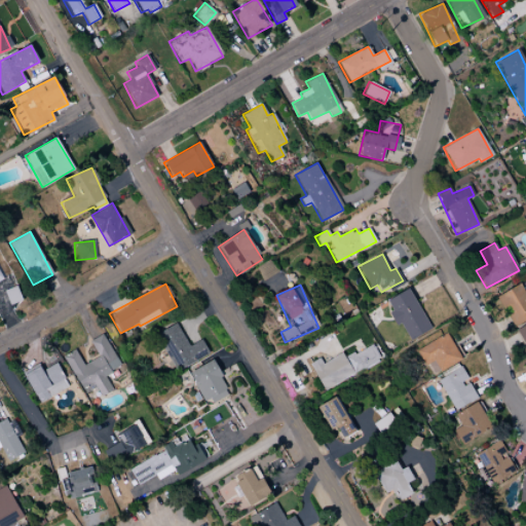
[(496,296),(511,327),(525,320),(525,297),(520,285),(496,296)]
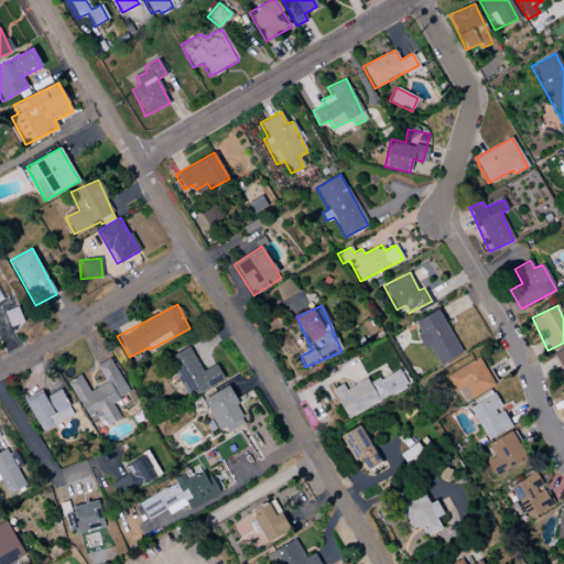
[(461,354),(440,310),(412,322),(425,349),(430,347),(437,365),(461,354)]
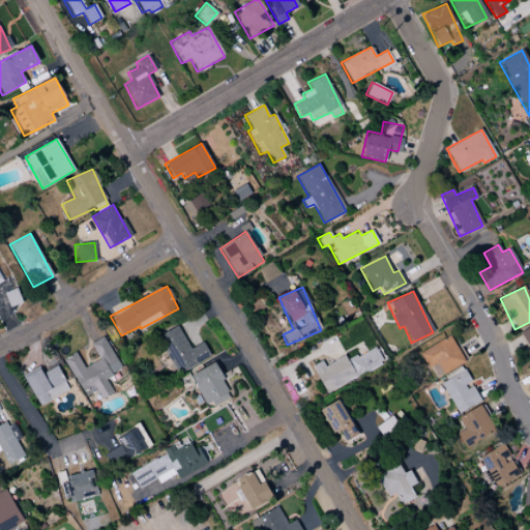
[(177,374),(210,356),(202,342),(189,349),(177,325),(157,335),(177,374)]
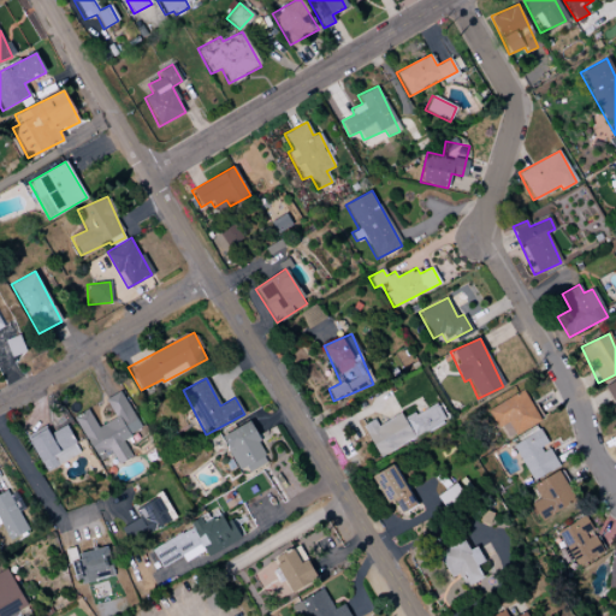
[(615,379),(604,386),(614,404),(615,404),(615,407),(615,379)]
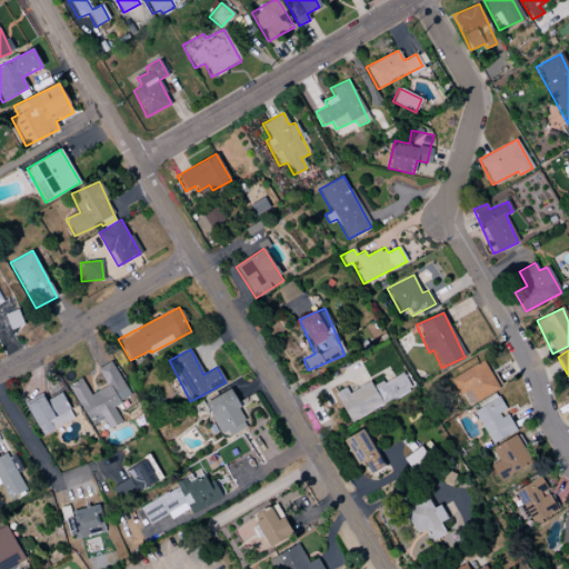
[(449,378),(459,396),(469,390),(475,401),(499,389),(483,360),(449,378)]
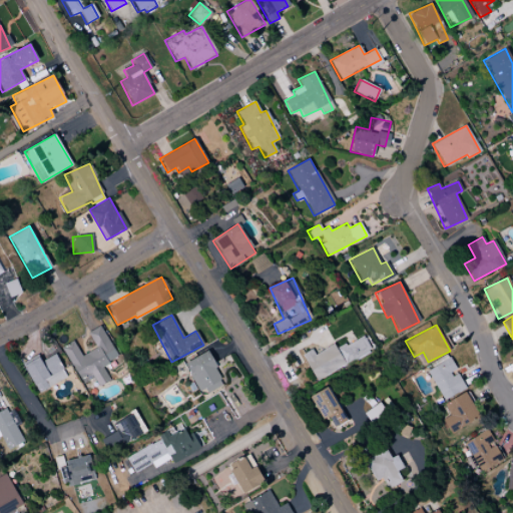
[(61,347),(79,383),(92,377),(97,386),(108,381),(101,365),(116,358),(101,326),(87,332),(95,349),(80,356),(73,341),(61,347)]
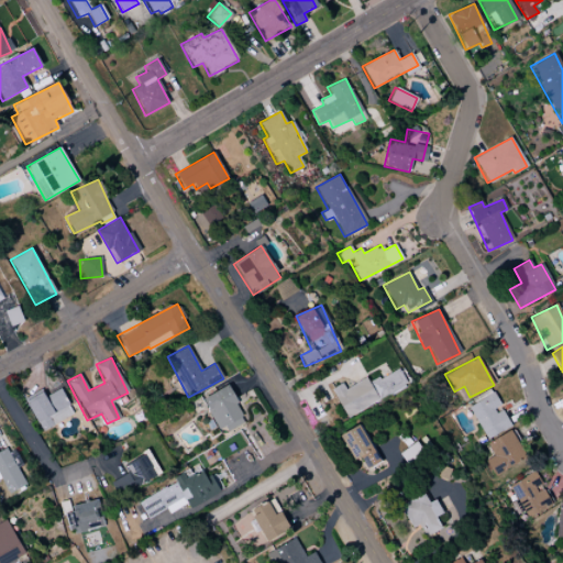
[(344,389),(341,383),(331,388),(344,417),(407,387),(398,368),(368,383),(366,378),(344,389)]
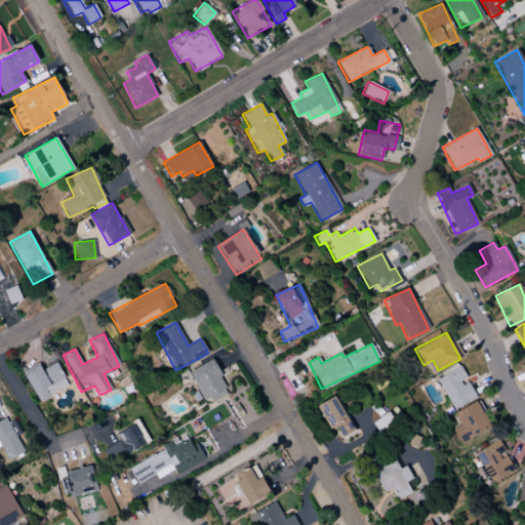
[(204,404),(229,392),(210,359),(187,372),(204,404)]
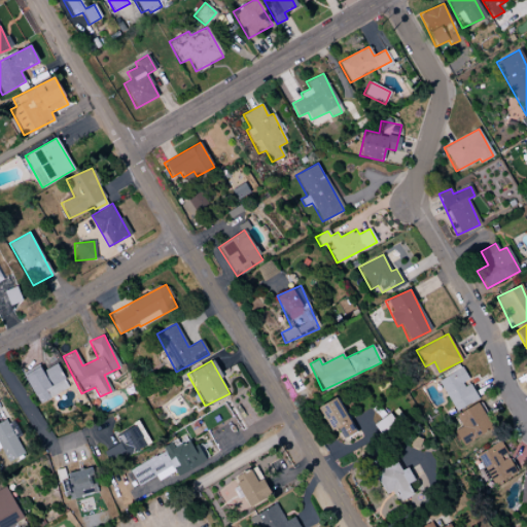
[(37,403),(68,388),(56,364),(40,372),(38,366),(23,374),(37,403)]
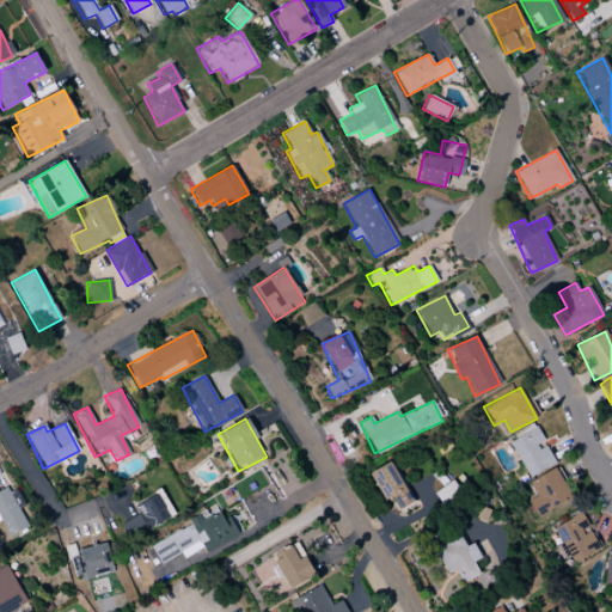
[(544,444),(537,428),(509,440),(526,477),(555,464),(545,444),(544,444)]
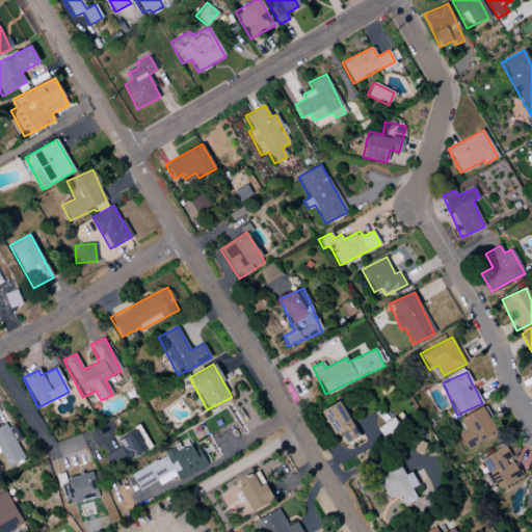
[(335,436),(340,433),(346,444),(360,436),(339,401),(321,411),(335,436)]
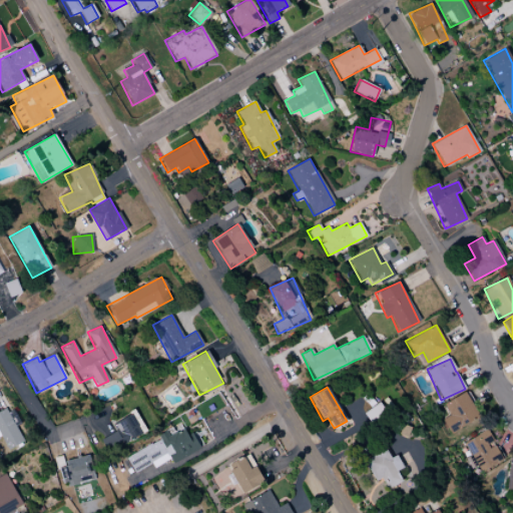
[(449,415),(442,419),(450,433),(479,417),(465,392),(443,404),(449,415)]
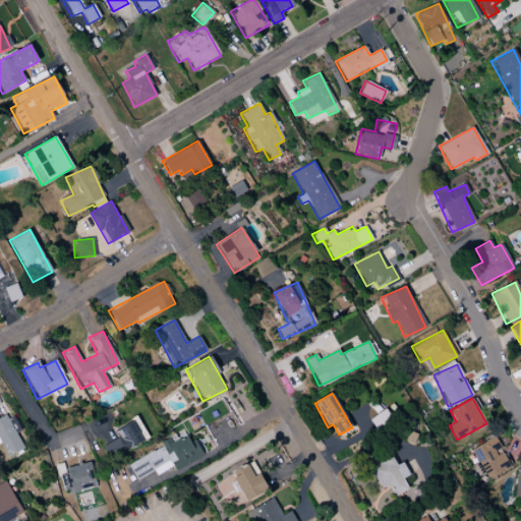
[(7,456),(23,449),(13,426),(17,424),(13,416),(6,419),(5,416),(0,417),(0,442),(2,442),(7,456)]
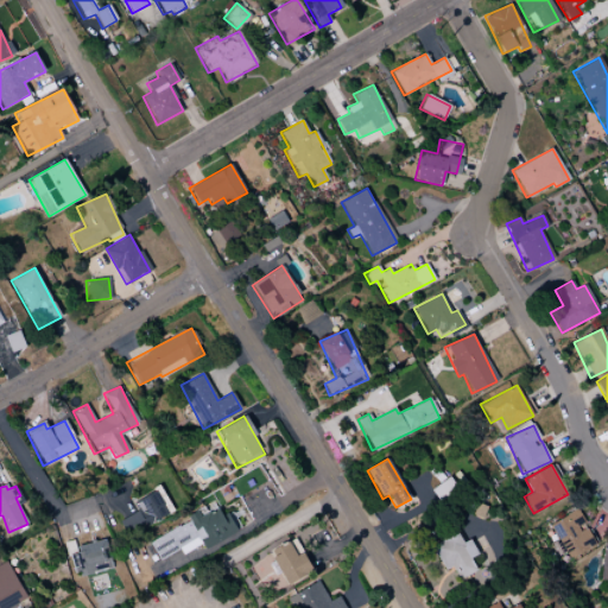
[(137,512),(118,520),(125,534),(172,513),(160,488),(132,501),(137,512)]
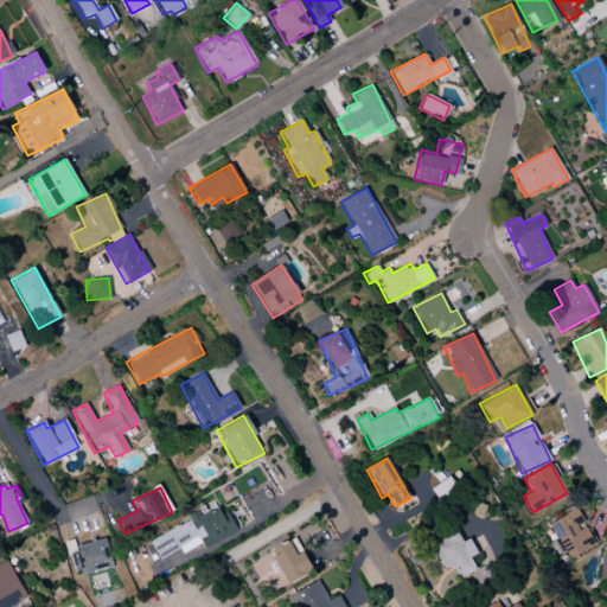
[(148,542),(159,560),(180,548),(181,551),(208,537),(211,543),(237,529),(228,512),(222,516),(217,506),(199,517),(196,510),(186,515),(189,519),(148,542)]
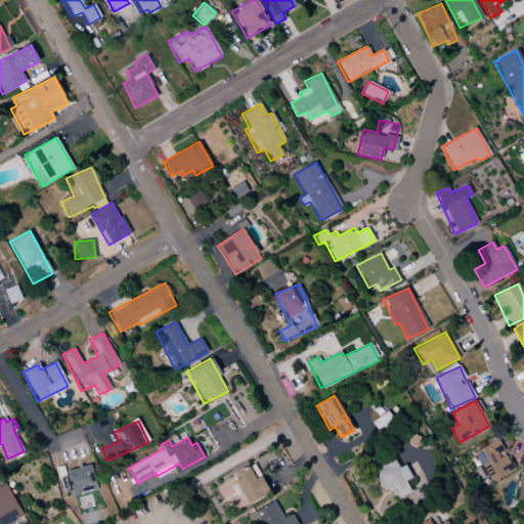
[(505,452),(496,438),(473,453),(491,483),(513,469),(504,452),(505,452)]
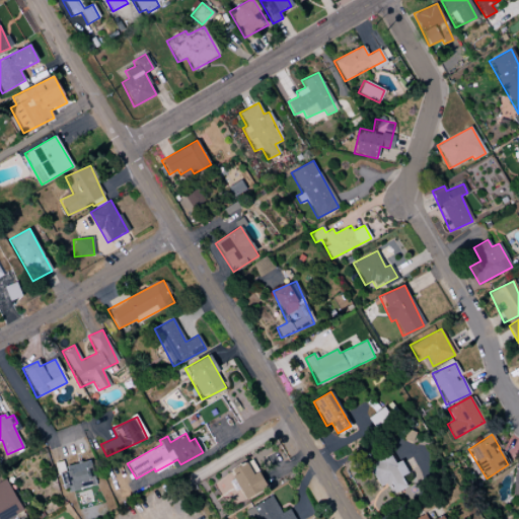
[(408,473),(400,460),(394,463),(389,454),(368,465),(379,487),(386,484),(391,495),(406,487),(400,476),(408,473)]
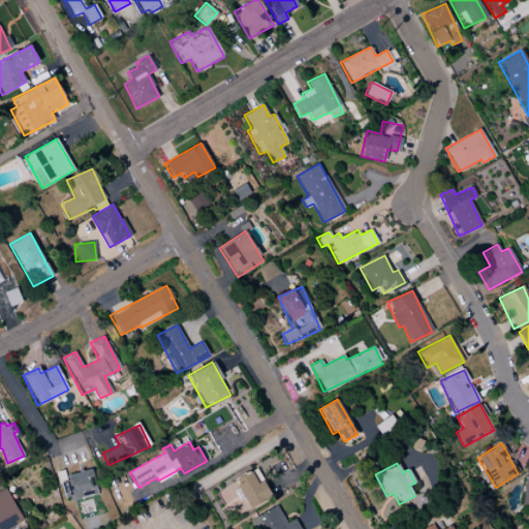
[(243,481),(236,486),(250,509),(271,497),(254,469),(240,477),(243,481)]
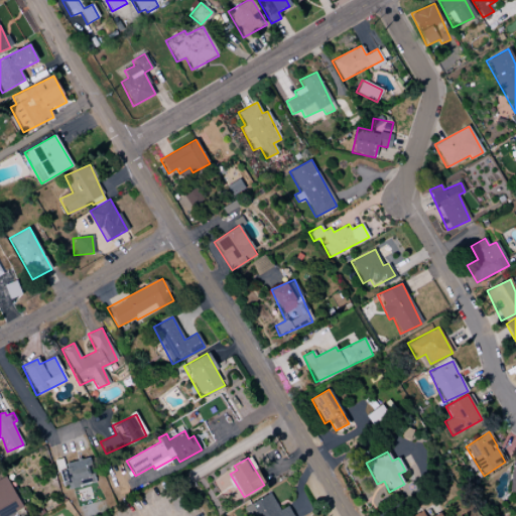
[(59,467),(65,489),(94,482),(89,460),(59,467)]
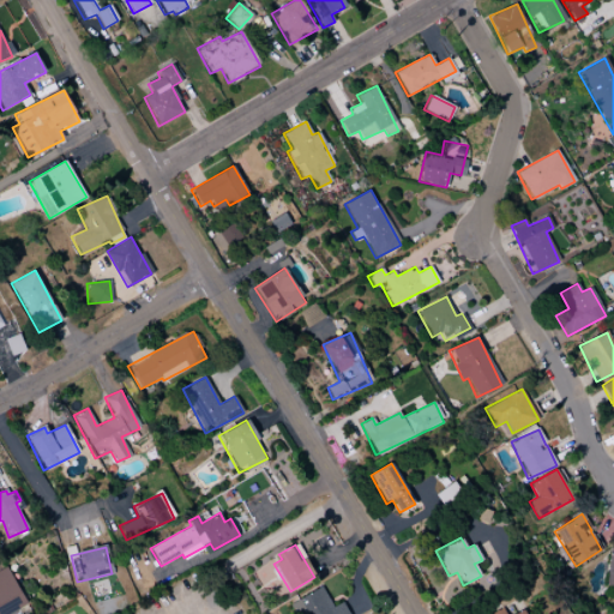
[(0,613),(2,613),(25,605),(8,567),(0,570),(0,613)]
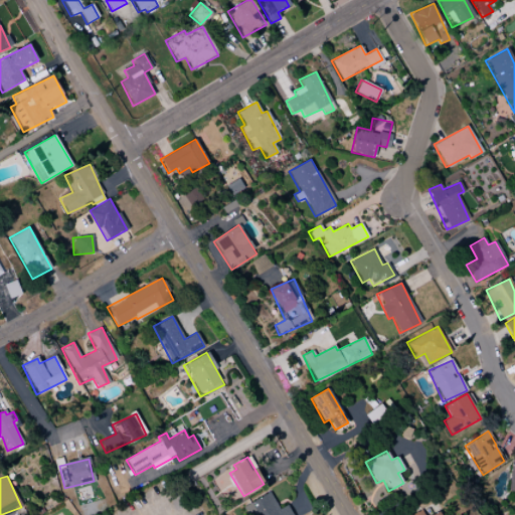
[(249,502),(255,514),(292,514),(287,505),(278,509),(270,492),(249,502)]
